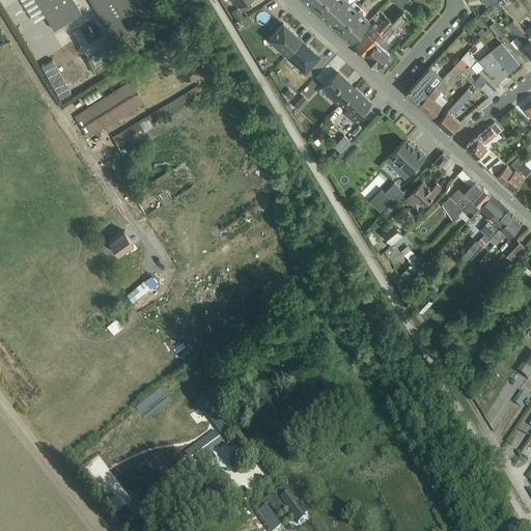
[(46,17),(35,0),(20,0),(35,23),(46,17)]
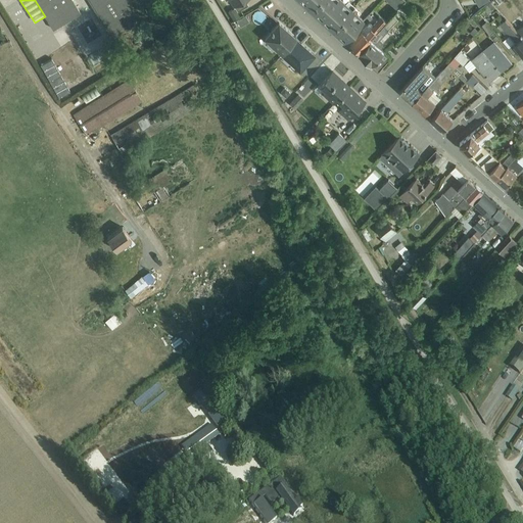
[(35,0),(45,16),(53,30),(80,12),(72,0),(35,0)]
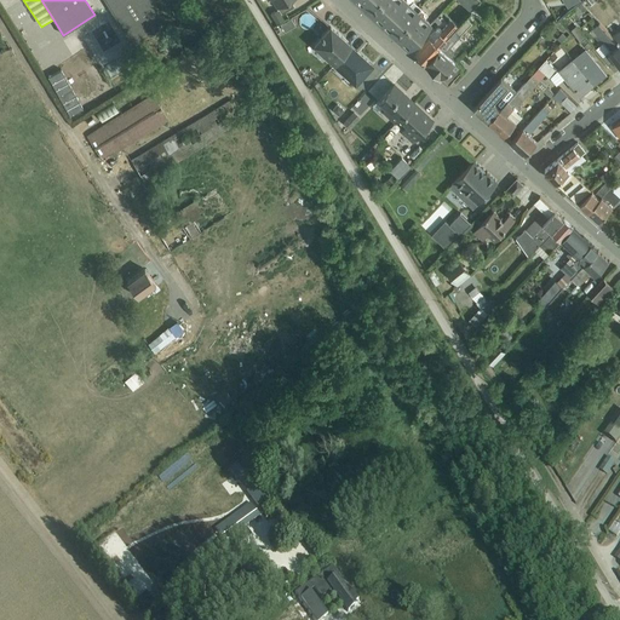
[(151,0),(104,0),(132,46),(167,24),(151,0)]
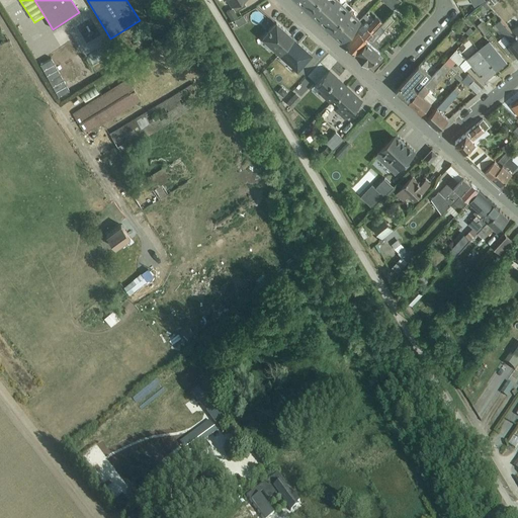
[(228,0),(236,11),(246,5),(242,0),(228,0)]
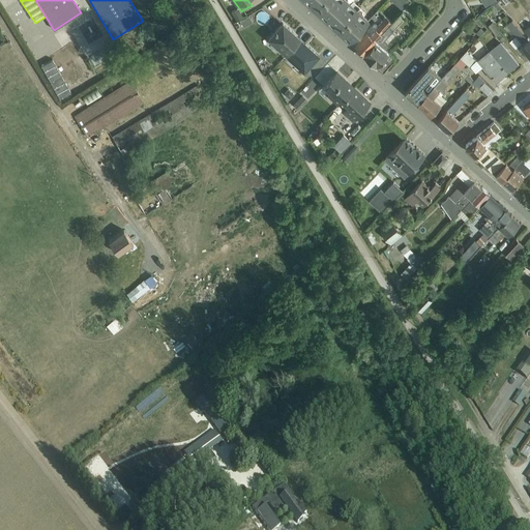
[(304,0),(349,41),(350,40),(360,29),(369,20),(363,15),(365,12),(353,1),(351,3),(347,0),(304,0)]
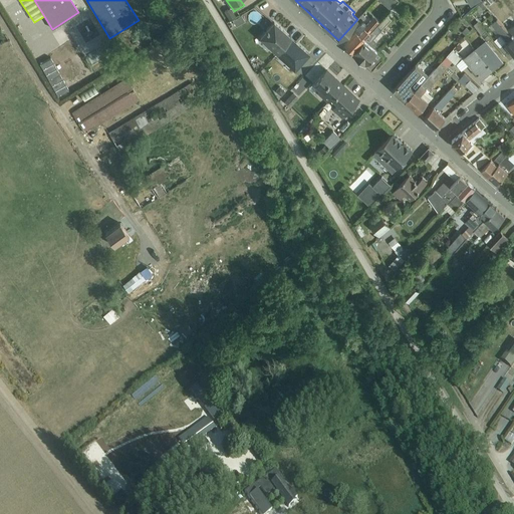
[(397,0),(380,0),(391,9),(399,1),(397,0)]
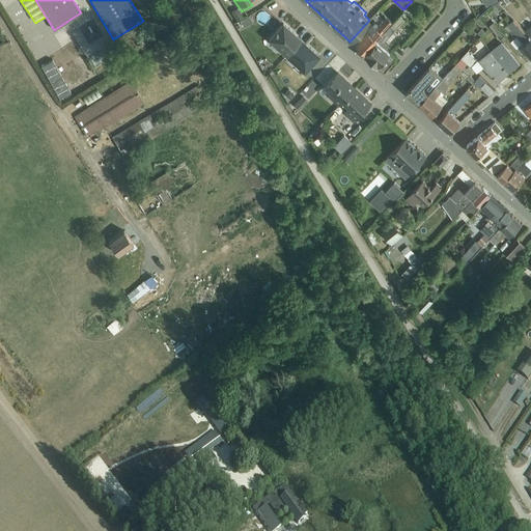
[(498,2),(485,12),(488,16),(491,14),(493,16),(502,8),(498,2)]
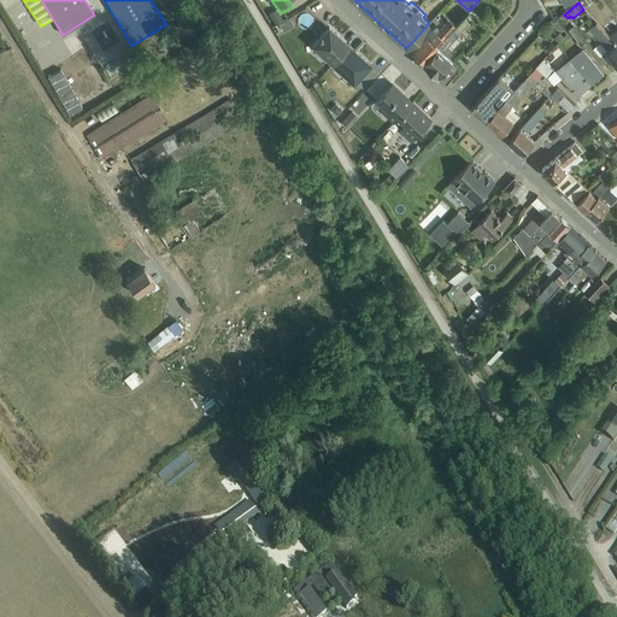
[(277,10),(270,15),(276,24),(283,21),(277,10)]
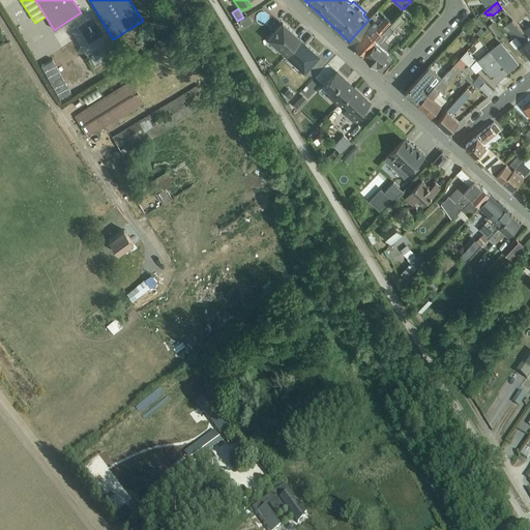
[(391,22),(363,53),(362,54),(383,72),(389,65),(393,61),(392,60),(395,57),(385,49),(387,46),(387,43),(396,33),(393,30),(404,20),(399,15),(391,22)]
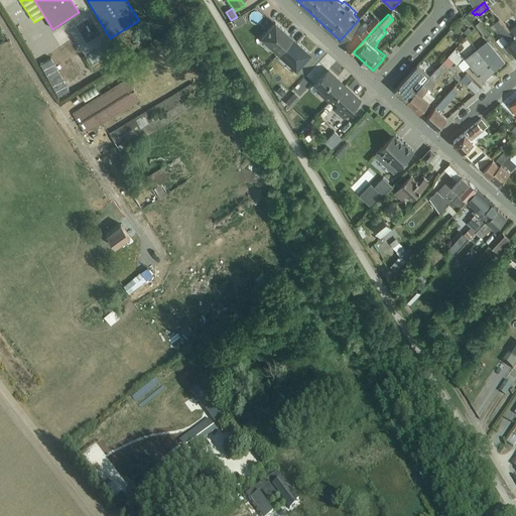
[(242,16),(234,21),(237,26),(246,21),(242,16)]
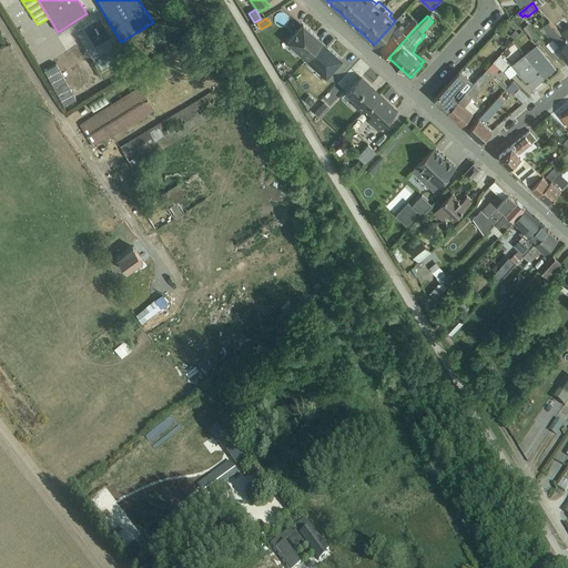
[(386,31),(375,43),(382,49),(382,51),(384,53),(386,53),(389,57),(419,23),(413,18),(404,28),(402,26),(392,36),(386,31)]
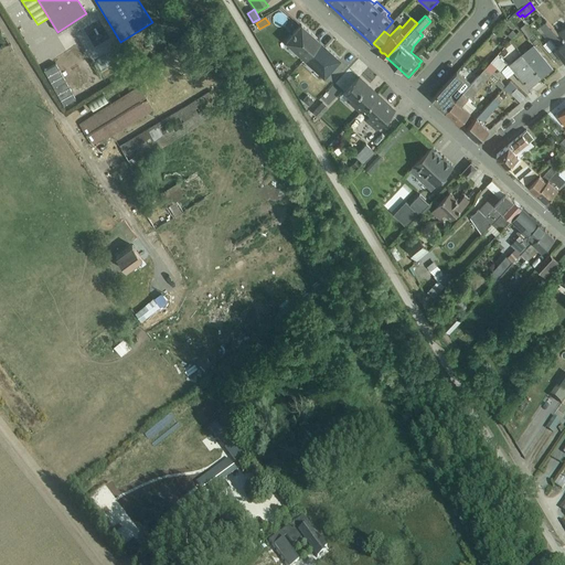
[(93,20),(78,28),(88,44),(102,36),(93,20)]
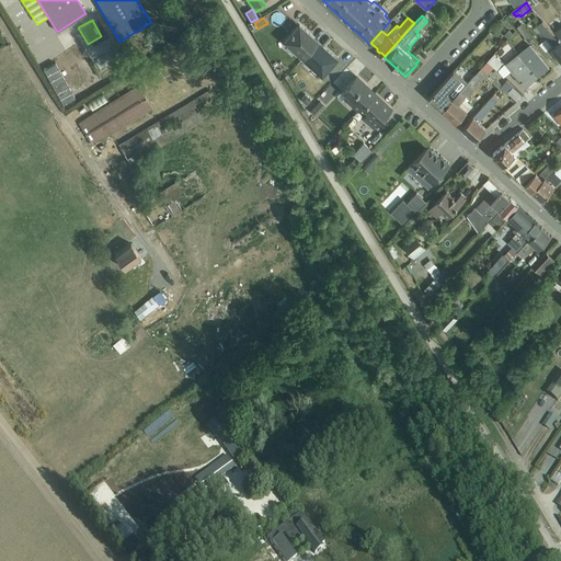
[(560,39),(553,32),(542,21),(534,27),(545,41),(539,45),(557,66),(560,61),(560,39)]
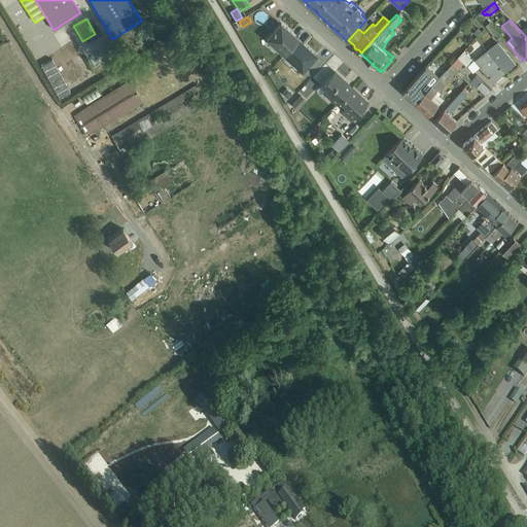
[(487,50),(504,72),(515,64),(499,44),(504,40),(490,22),(486,26),(497,42),(487,50)]
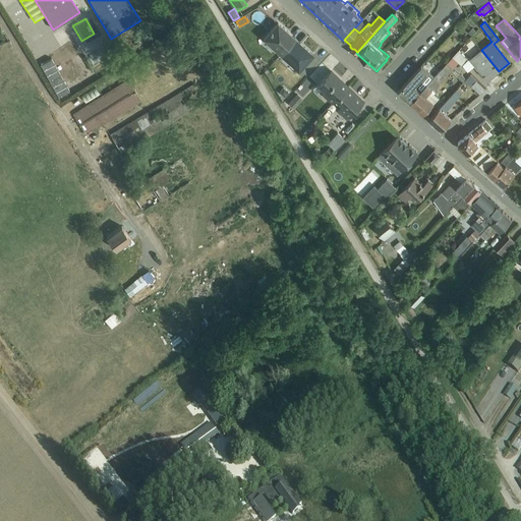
[(281,54),(295,39),(278,23),(264,38),(281,54)]
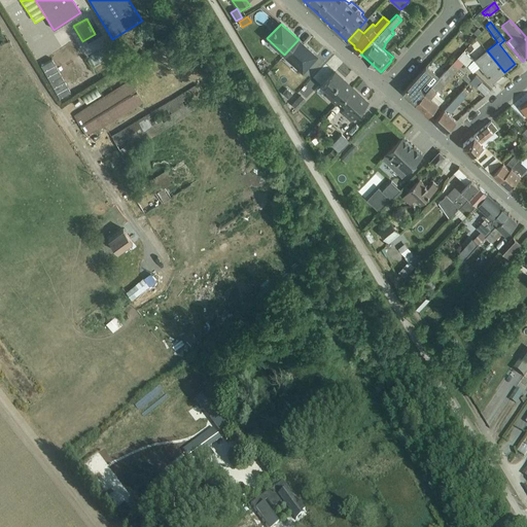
[(299,39),(284,55),(302,70),(316,55),(299,39)]
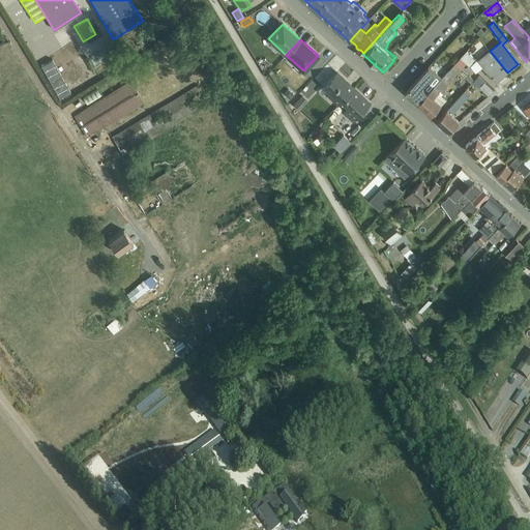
[(115,41),(109,46),(115,57),(122,53),(115,41)]
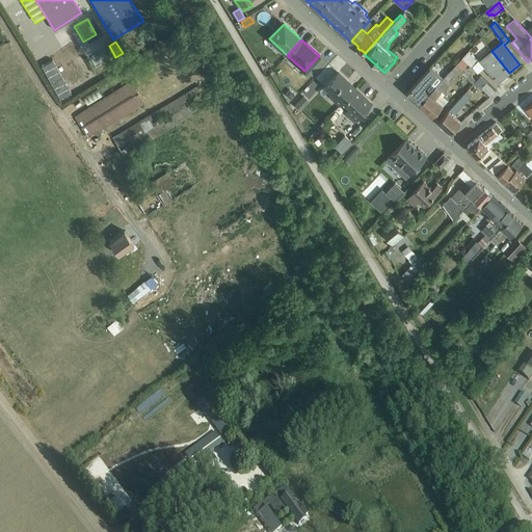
[(462,58),(468,64),(469,63),(478,74),(484,68),(489,73),(487,74),(493,79),(495,78),(498,82),(509,73),(491,51),(479,60),(469,52),(462,58)]
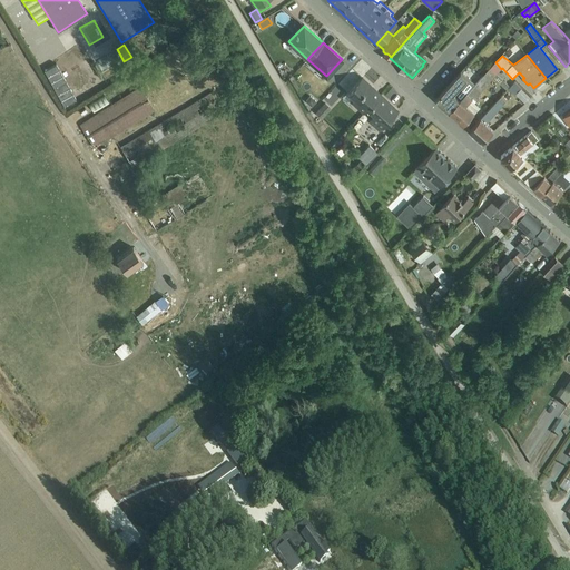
[(490,69),(497,75),(501,69),(495,62),(494,64),(490,69)]
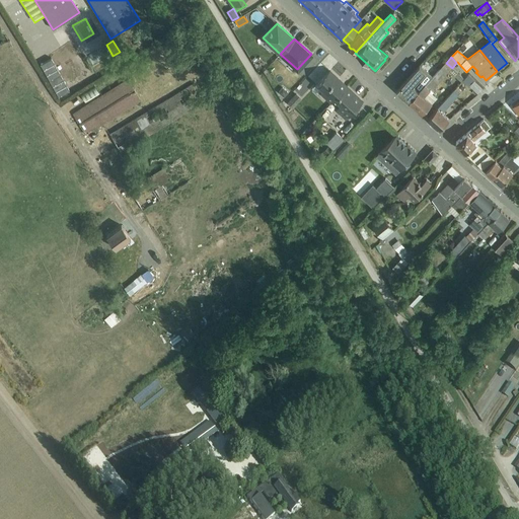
[(51,59),(41,64),(59,96),(69,91),(51,59)]
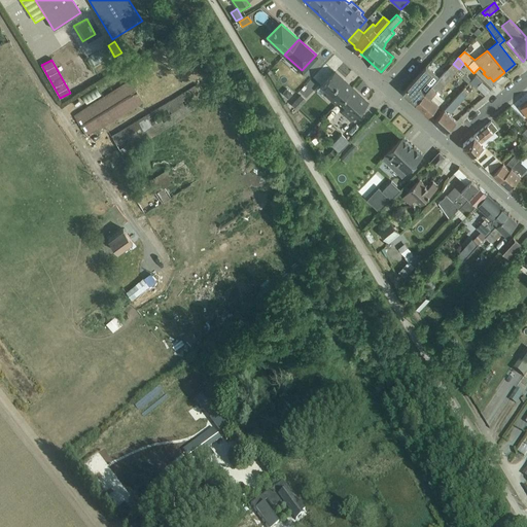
[(432,85),(416,104),(429,116),(445,100),(438,95),(441,93),(440,92),(456,72),(468,83),(471,80),(459,69),(453,64),(432,85)]
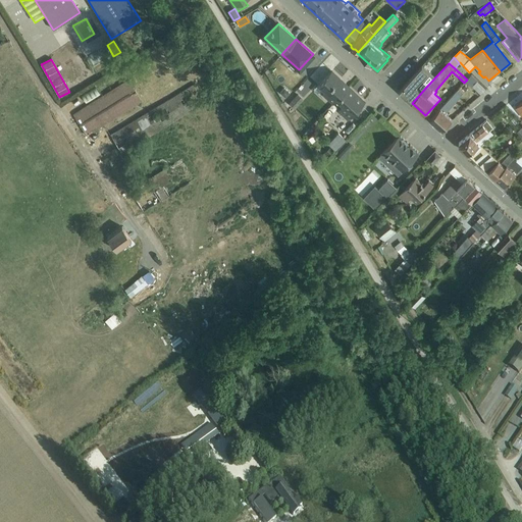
[(412,103),(428,85),(423,80),(429,72),(422,66),(400,92),(412,103)]
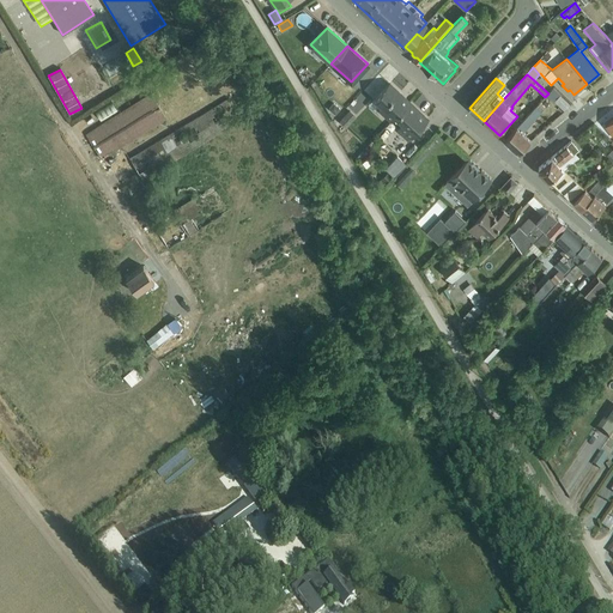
[(394,119),(408,102),(389,84),(374,102),(380,108),(377,110),(390,122),(394,119)]
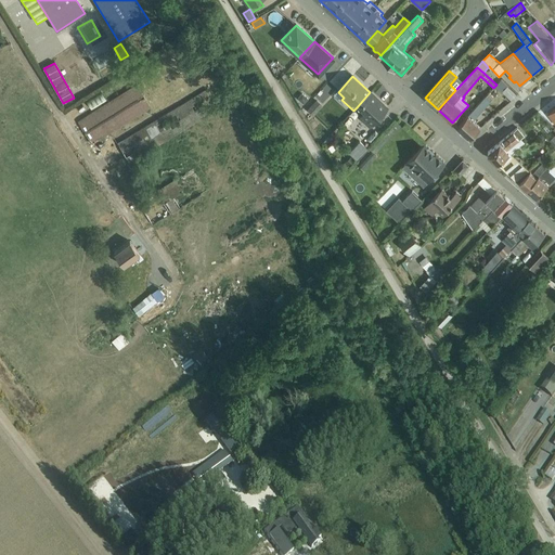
[(137,86),(78,123),(91,144),(151,107),(137,86)]
